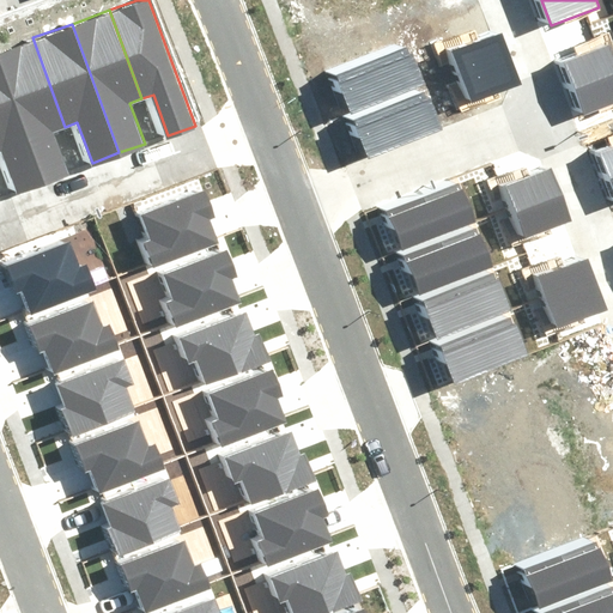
[(0,49),(0,67),(42,181),(67,171),(53,131),(65,127),(32,37),(0,49)]
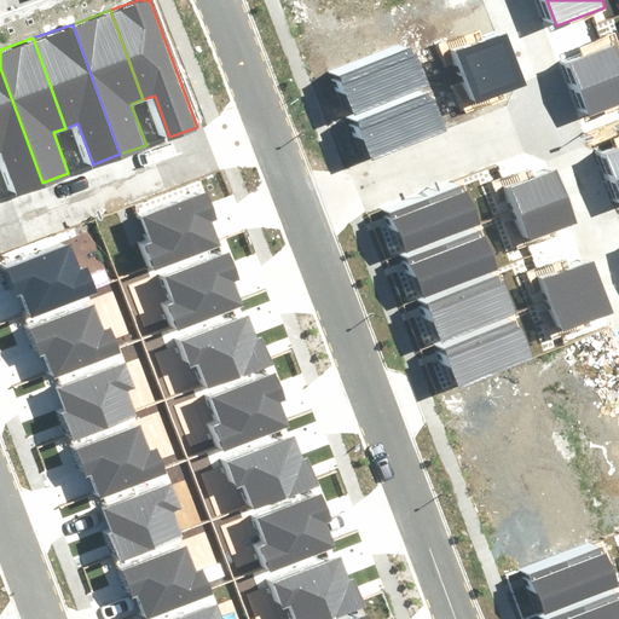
[(447,56),(456,80),(504,62),(496,38),(447,56)]
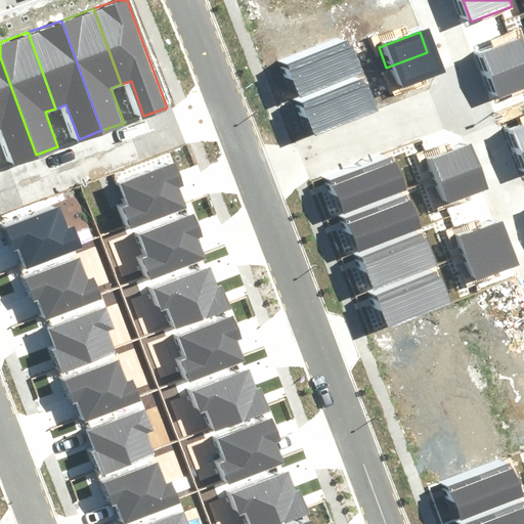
[(482,54),(489,75),(523,61),(523,42),(523,39),(482,54)]
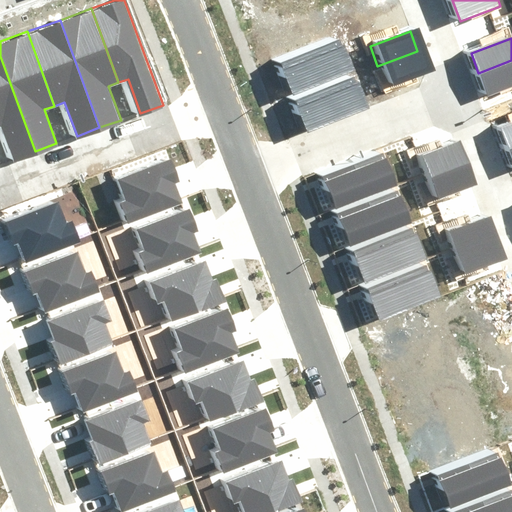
[(278,64),(288,92),(351,69),(341,41),(278,64)]
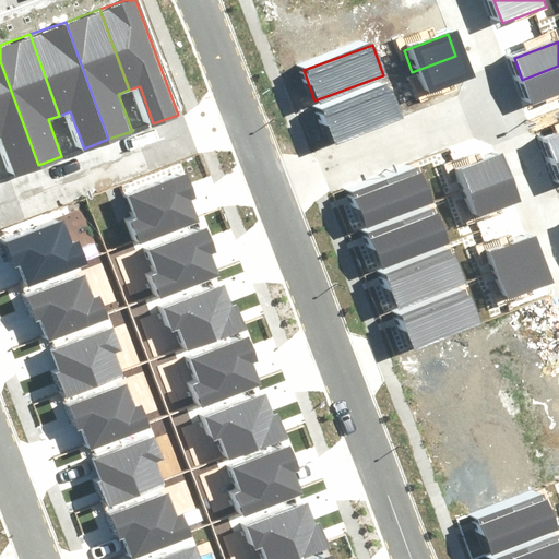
[(412,72),(420,95),(464,79),(455,56),(412,72)]
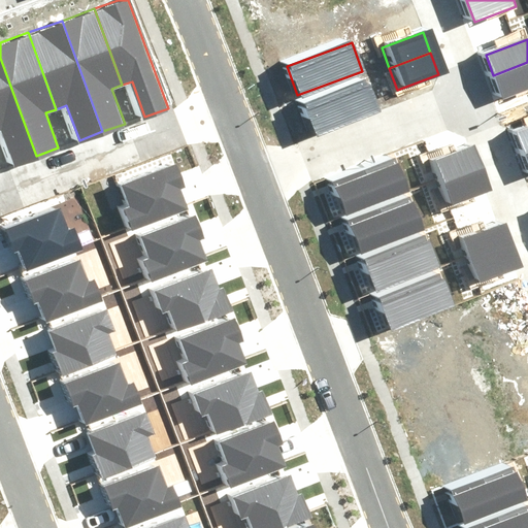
[(0,130),(12,164),(36,156),(0,58),(0,130)]
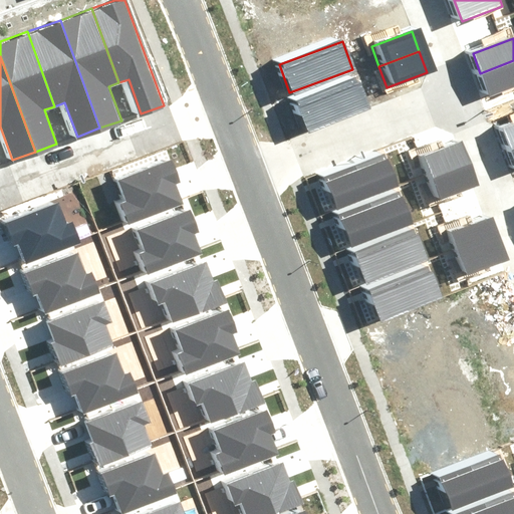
[(513,60),(480,73),(488,94),(513,84),(513,60)]
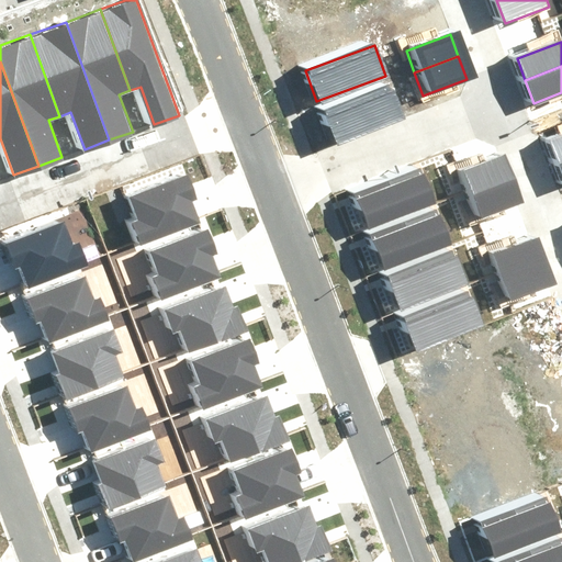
[(322,111),(333,141),(402,115),(391,85),(322,111)]
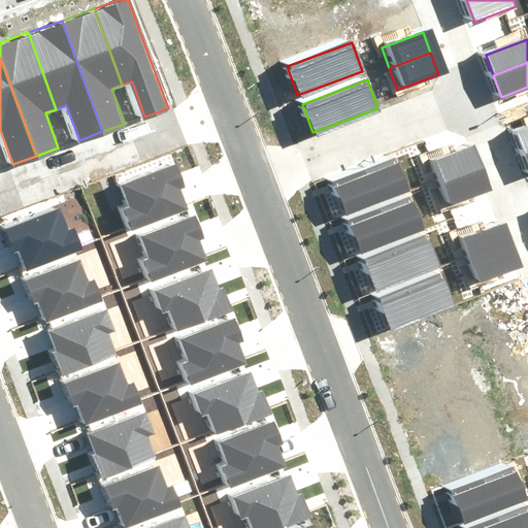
[(527,125),(513,131),(520,152),(527,149),(527,125)]
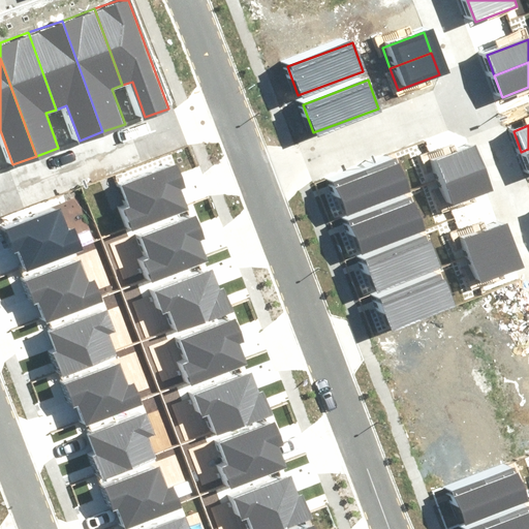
[(431,165),(438,186),(479,172),(472,150),(431,165)]
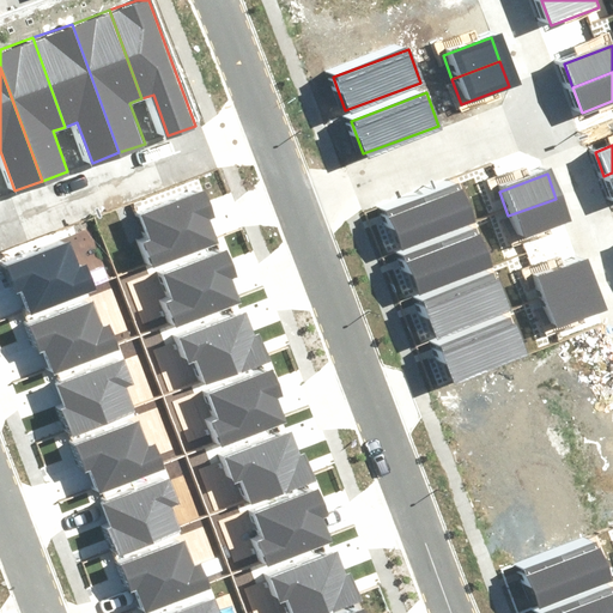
[(149,236),(145,238),(157,266),(219,241),(210,216),(216,213),(206,188),(140,214),(149,236)]
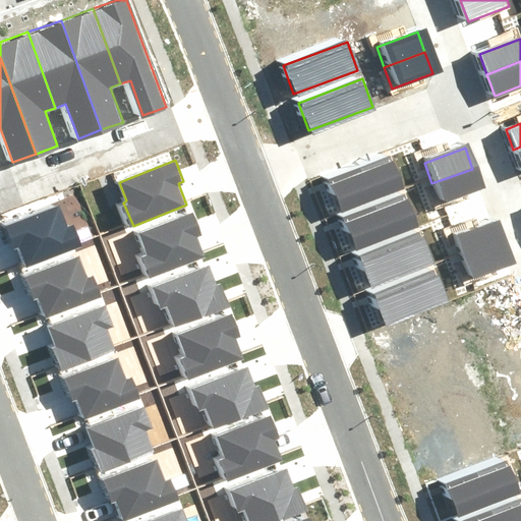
[(331,185),(341,213),(405,189),(394,162),(331,185)]
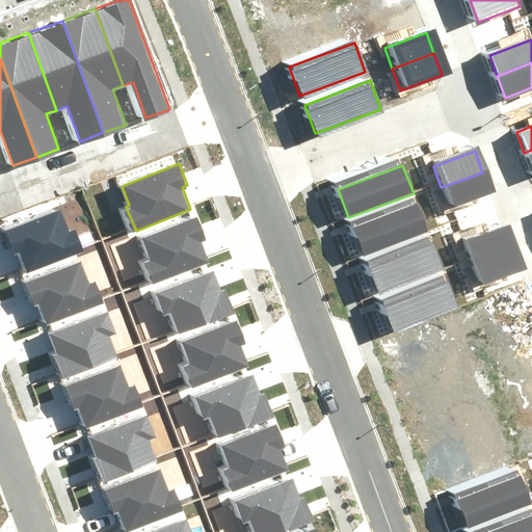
[(441,187),(449,209),(490,193),(482,173),(441,187)]
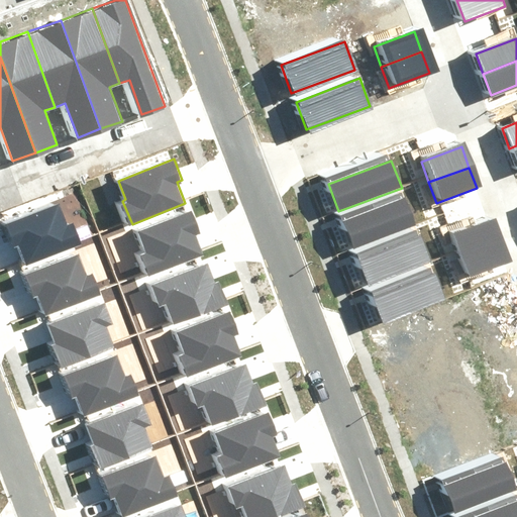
[(343,217),(353,245),(417,222),(407,194),(343,217)]
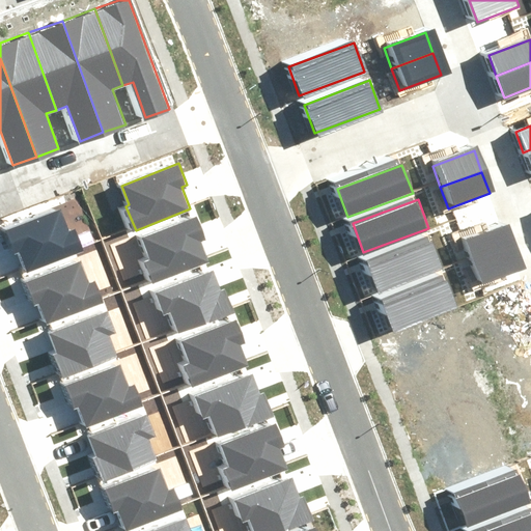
[(6,229),(16,254),(19,253),(27,272),(84,249),(76,227),(70,230),(60,207),(6,229)]
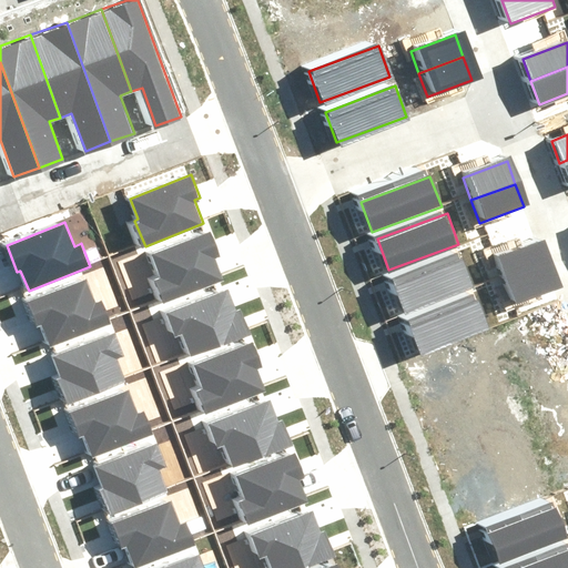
[(156,274),(152,276),(163,302),(222,279),(212,255),(219,253),(210,230),(148,254),(156,274)]
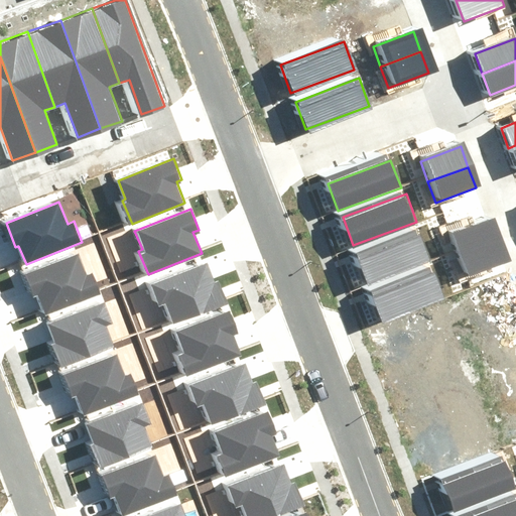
[(443,237),(450,257),(491,242),(484,222),(443,237)]
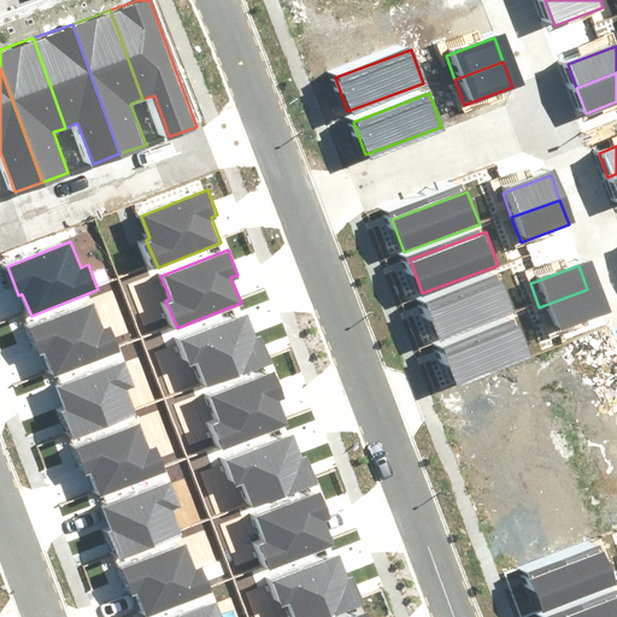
[(424,304),(438,338),(512,309),(500,276),(424,304)]
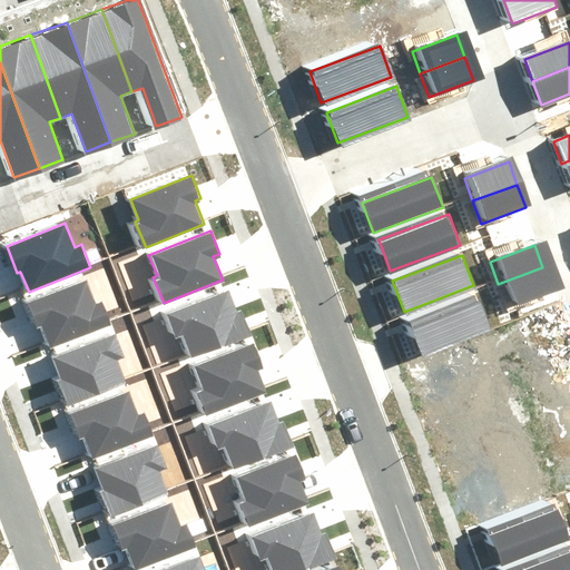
[(498,284),(507,307),(551,291),(542,267),(498,284)]
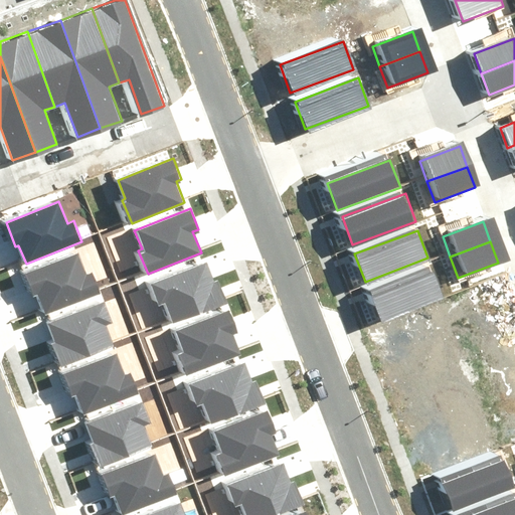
[(23,272),(33,295),(36,294),(43,312),(99,290),(91,270),(84,272),(76,250),(23,272)]
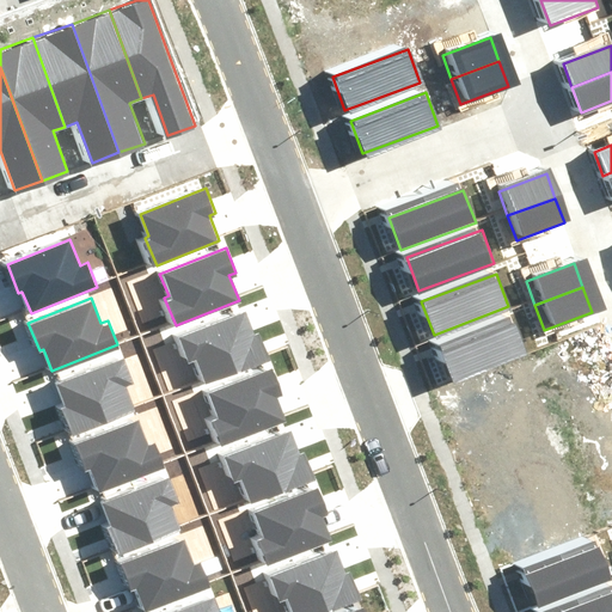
[(181,337),(191,366),(195,363),(203,385),(270,359),(261,335),(254,337),(243,312),(181,337)]
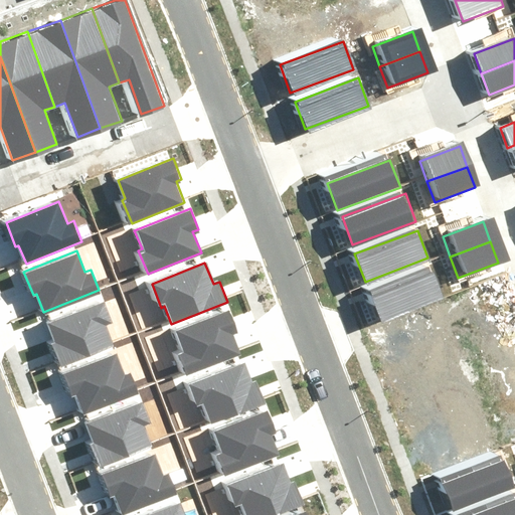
[(370,290),(380,318),(443,295),(433,267),(370,290)]
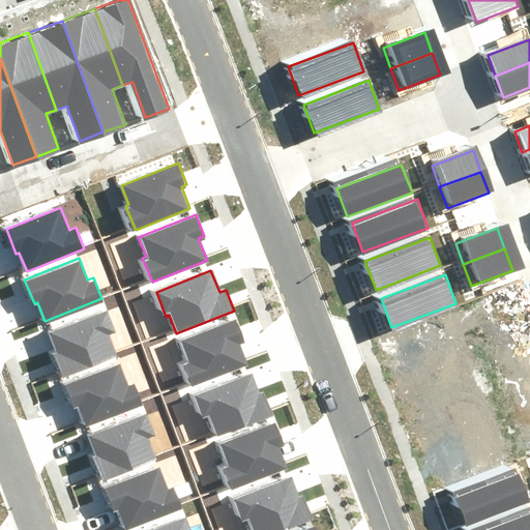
[(57,351),(54,352),(64,377),(118,355),(110,332),(116,330),(107,310),(50,332),(57,351)]
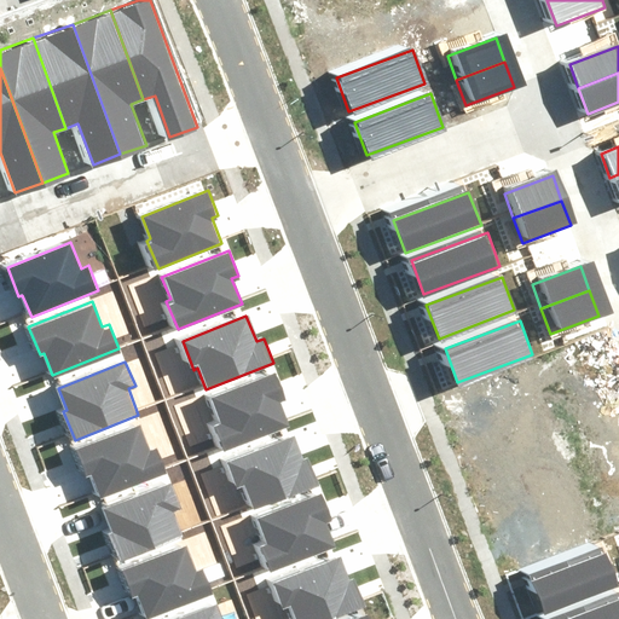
[(218,420),(214,421),(225,450),(289,424),(278,399),(285,397),(276,371),(209,398),(218,420)]
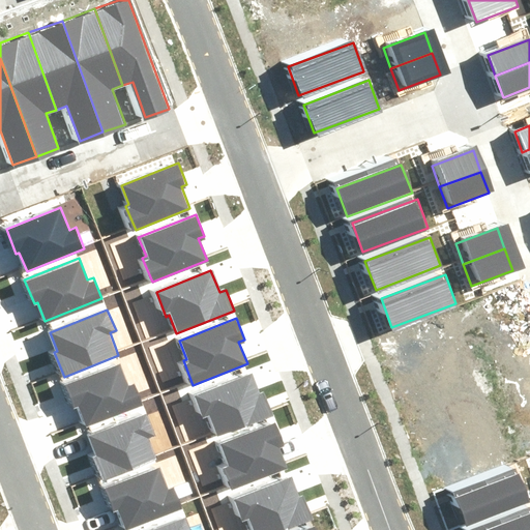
[(65,385),(76,410),(79,408),(86,427),(143,404),(135,383),(129,385),(120,363),(65,385)]
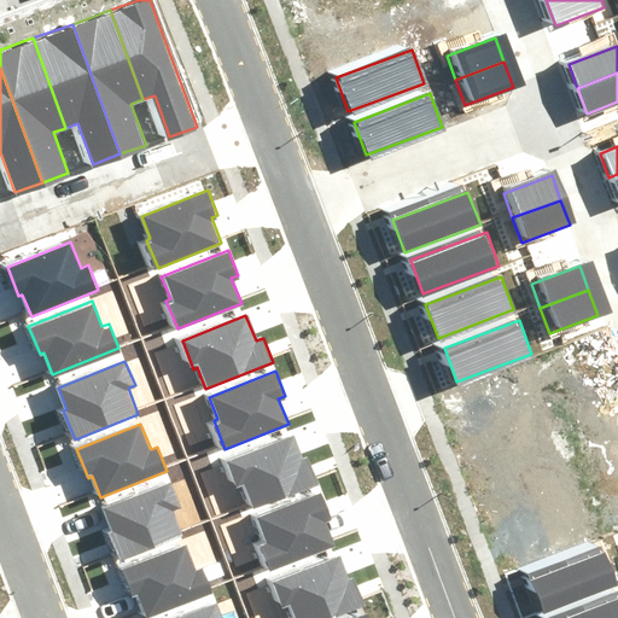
[(229,460),(240,489),(244,487),(254,508),(320,482),(310,458),(303,460),(292,435),(229,460)]
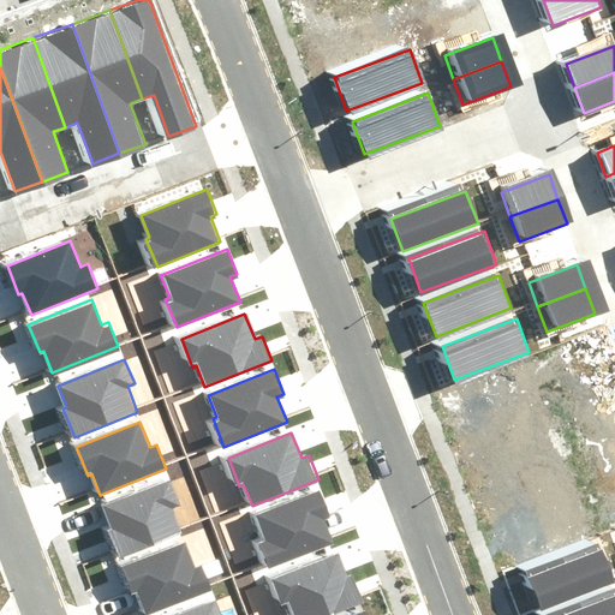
[(112,527),(108,530),(120,557),(183,532),(173,507),(179,505),(169,479),(103,506),(112,527)]
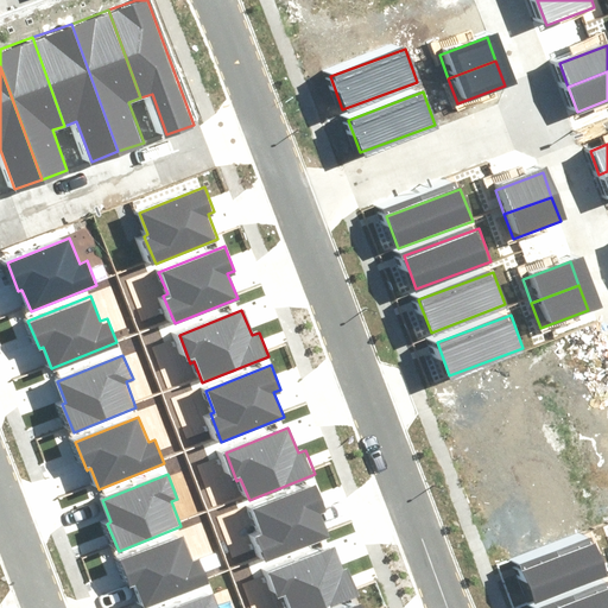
[(261,532),(257,533),(268,562),(331,537),(321,511),(328,508),(318,485),(252,511),(261,532)]
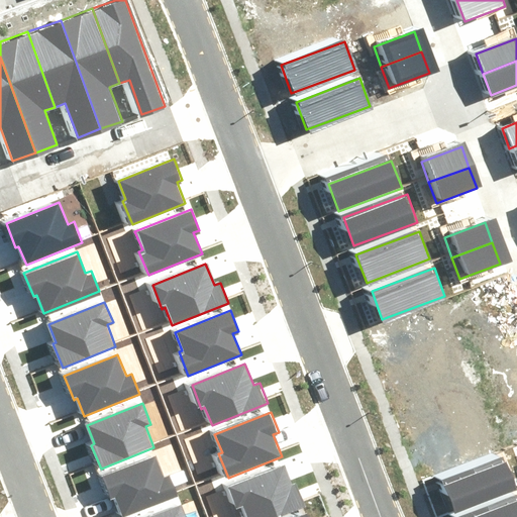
[(102,478),(112,501),(115,500),(121,516),(125,516),(179,496),(171,476),(165,478),(156,456),(102,478)]
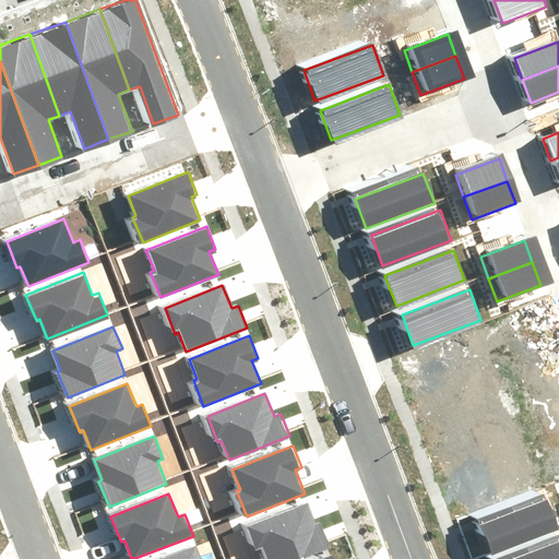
[(479,524),(490,554),(558,528),(547,499),(479,524)]
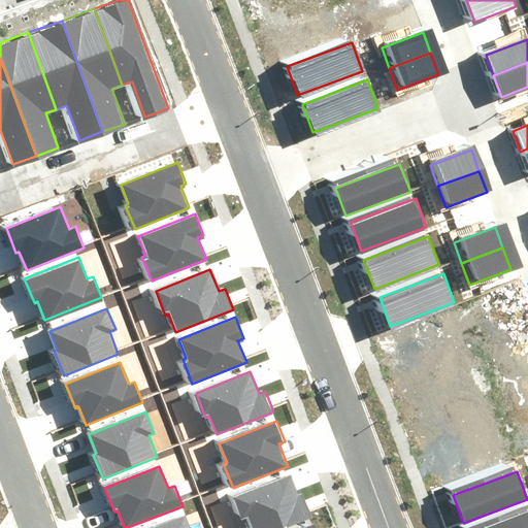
[(234,497),(243,521),(248,520),(250,527),(281,527),(311,516),(303,495),(297,497),(289,475),(234,497)]
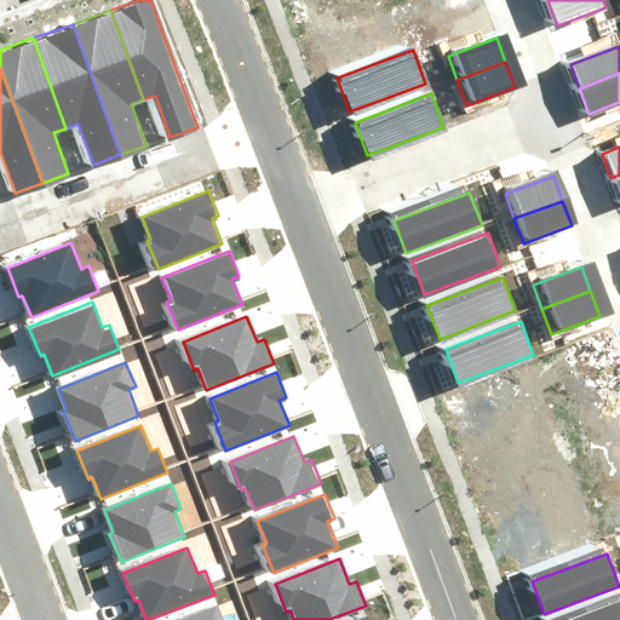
[(619,619),(619,601),(568,619),(619,619)]
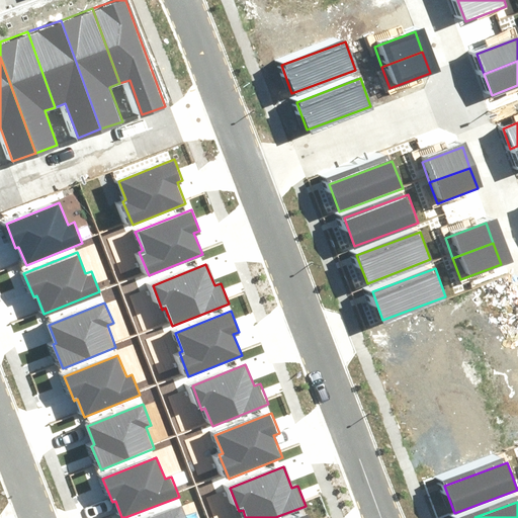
[(185,517),(181,507),(153,517),(185,517)]
